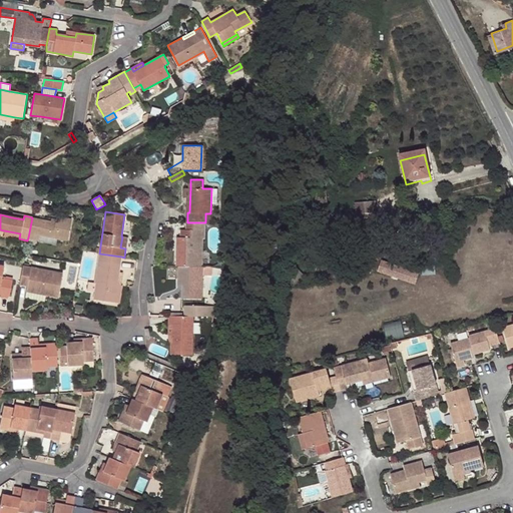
[(55,216),(55,219),(54,222),(50,221),(32,217),(28,237),(38,239),(39,235),(67,240),(71,219),(55,216)]
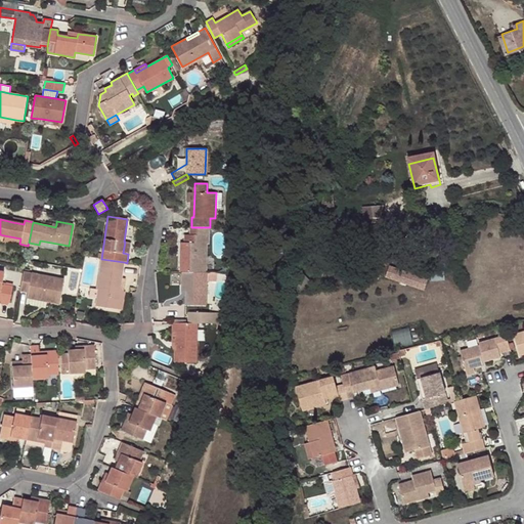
[(180,272),(182,272),(201,272),(201,243),(205,243),(205,227),(191,227),(190,234),(185,234),(185,243),(181,243),(180,272)]
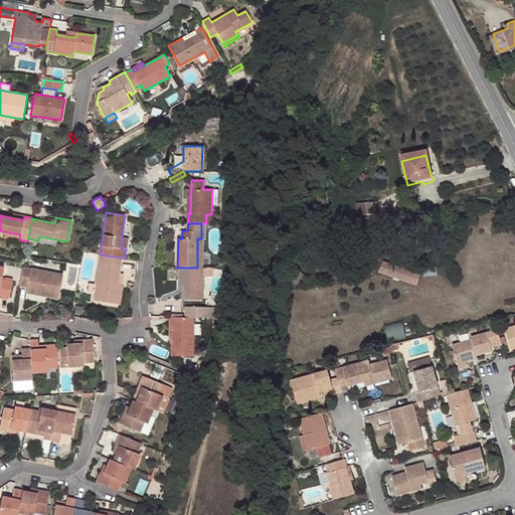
[(117,282),(118,282),(122,258),(100,254),(95,285),(97,285),(95,295),(94,301),(116,305),(119,287),(118,286),(116,286),(117,282)]
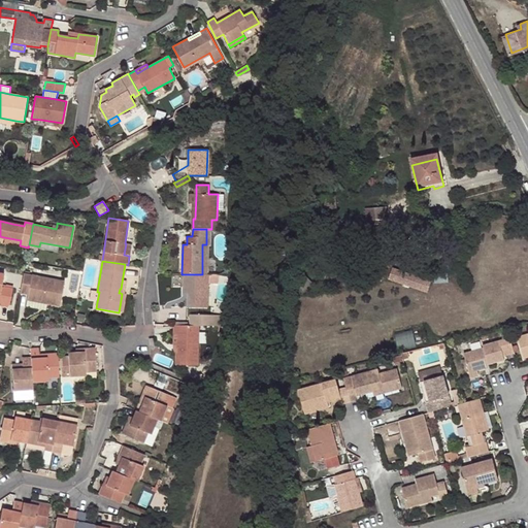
[(395,266),(391,278),(430,292),(434,279),(395,266)]
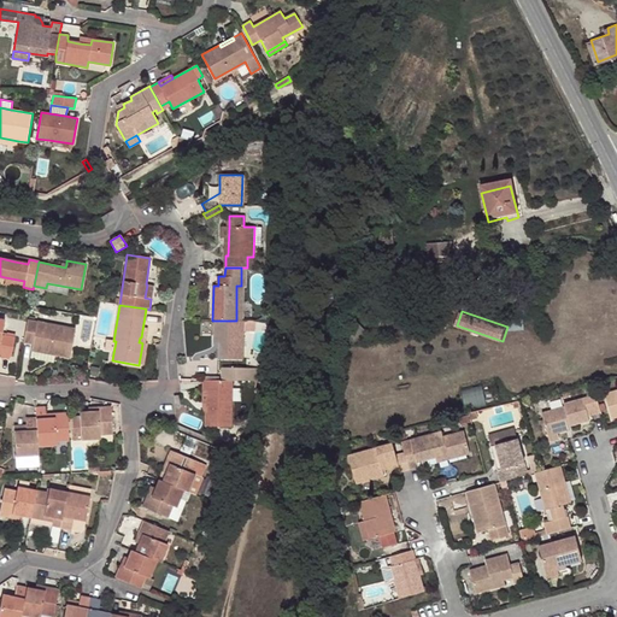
[(1,334),(4,319),(0,318),(0,353),(11,356),(15,336),(1,334)]
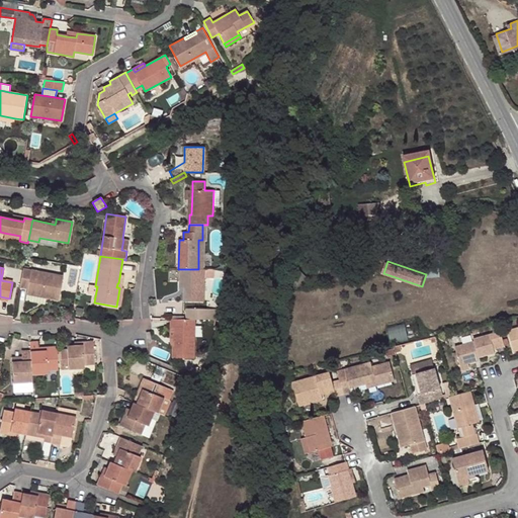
[(63,276),(23,268),(19,287),(27,288),(26,293),(34,295),(34,292),(46,294),(45,297),(47,297),(59,299),(63,276)]
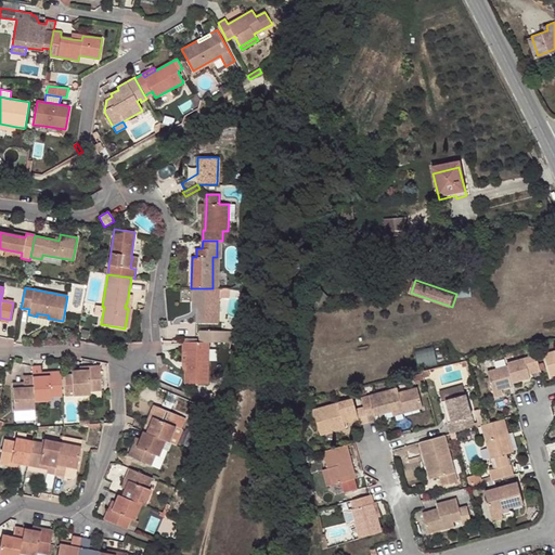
[(220,298),(220,288),(219,288),(213,288),(193,288),(193,302),(197,302),(197,310),(197,323),(219,324),(220,298)]
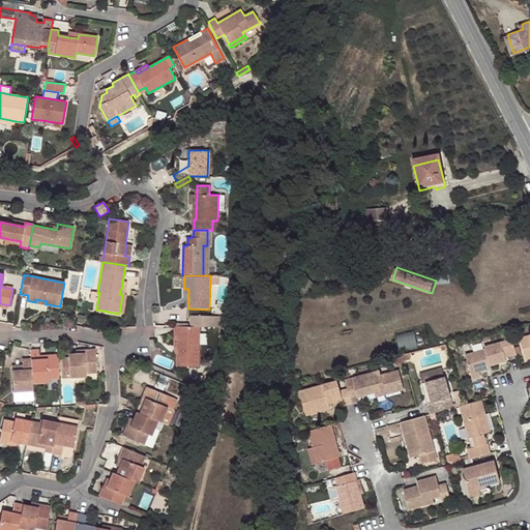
[(218,275),(210,275),(210,285),(218,285),(218,275)]
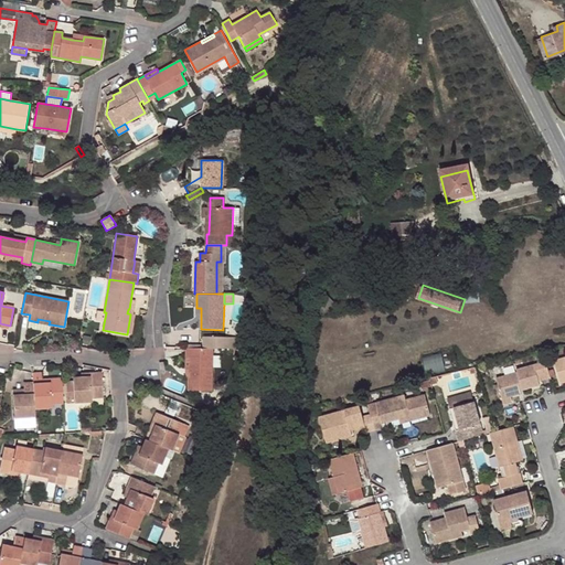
[(96,311),(95,322),(104,323),(106,312),(104,312),(96,311)]
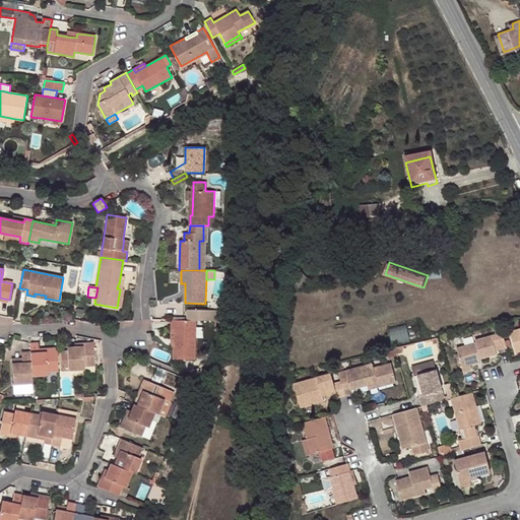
[(35,297),(26,295),(25,301),(45,305),(47,299),(45,299),(46,296),(35,294),(35,297)]
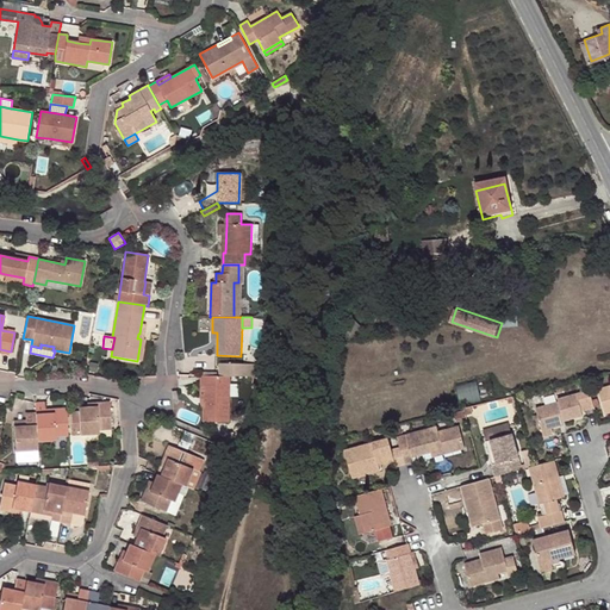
[(219,373),(219,377),(230,377),(241,377),(241,365),(219,363),(219,373)]
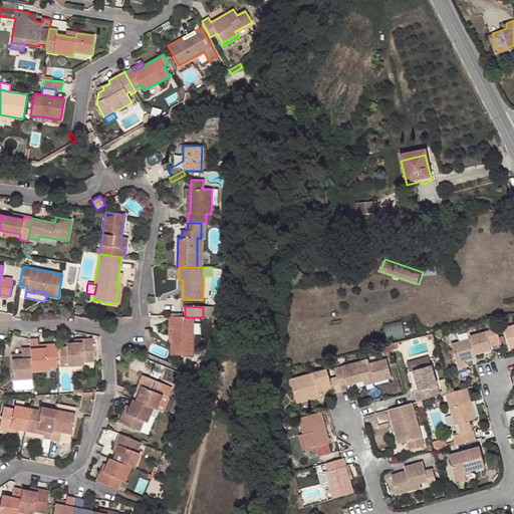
[(213,307),(203,307),(203,317),(210,317),(213,317),(213,307)]
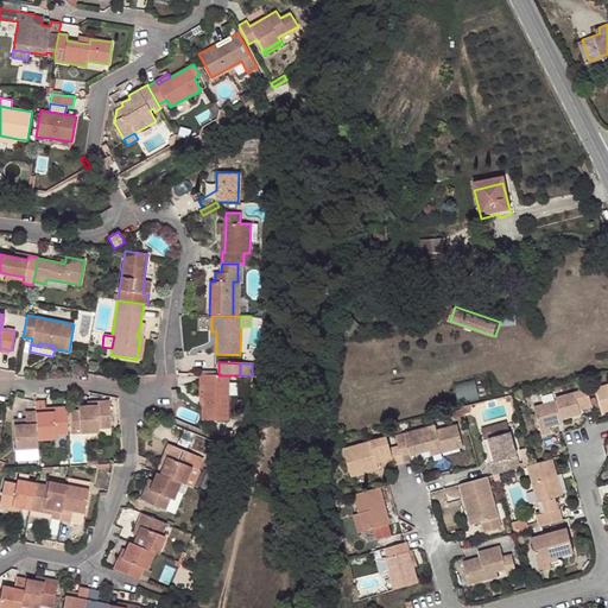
[(219,375),(201,374),(201,384),(203,384),(203,405),(203,420),(229,420),(229,375),(219,375)]
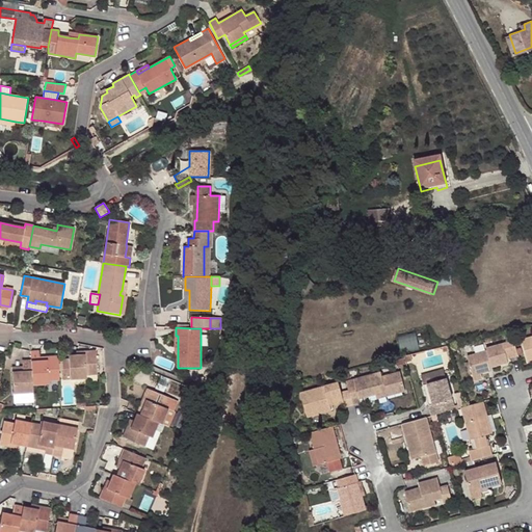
[(417,331),(400,337),(404,351),(421,346),(417,331)]
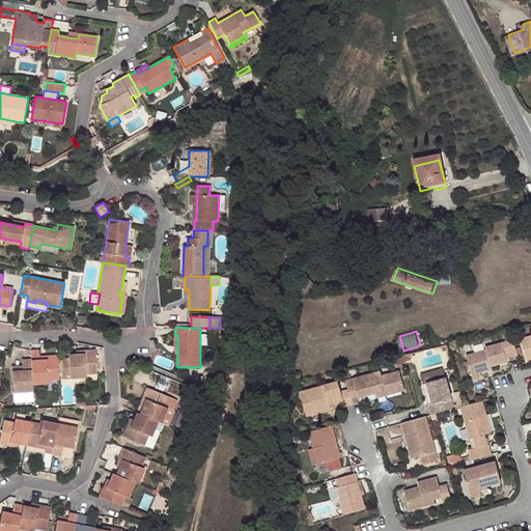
[(525,361),(530,359),(530,337),(519,341),(525,361)]
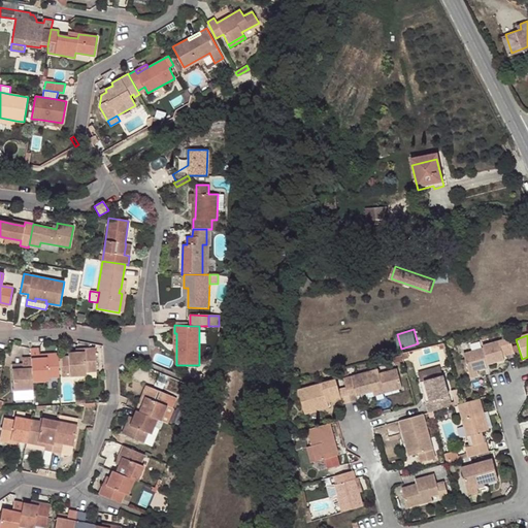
[(512,355),(507,340),(480,348),(481,351),(461,357),(466,374),(473,372),(480,371),(480,368),(487,366),(502,362),(501,358),(512,355)]
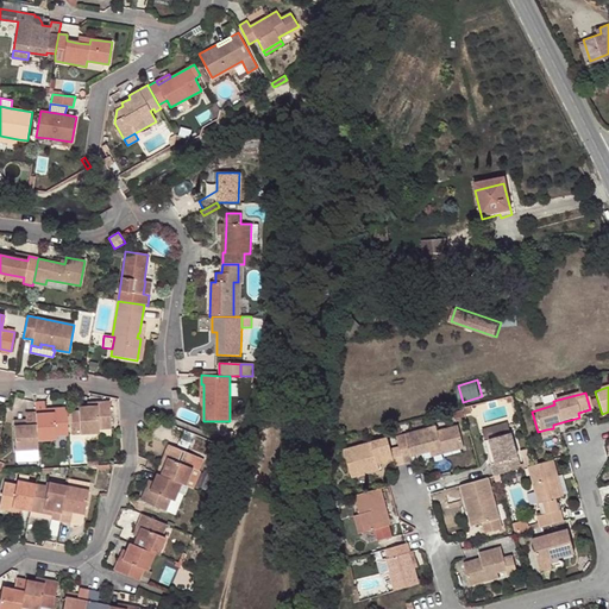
[(80,429),(81,434),(99,433),(99,428),(112,427),(110,400),(96,401),(98,406),(88,406),(79,407),(80,412),(71,412),(73,431),(80,429)]
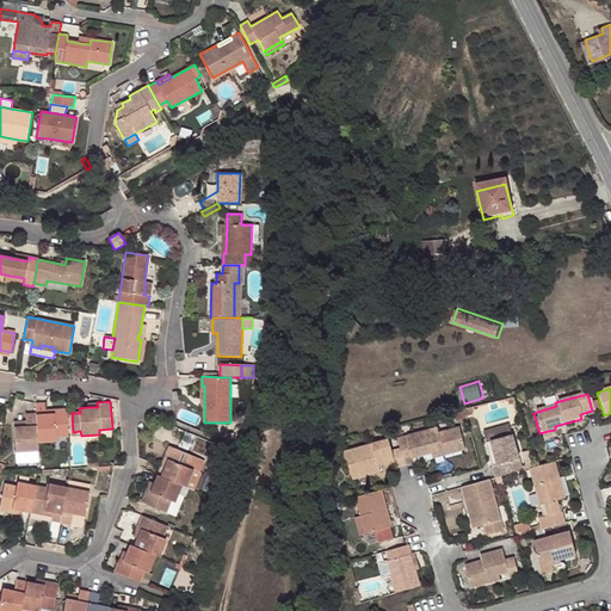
[(36,402),(35,402),(36,415),(37,443),(56,442),(56,437),(69,437),(67,408),(54,409),(55,414),(45,414),(45,411),(45,402),(36,402)]
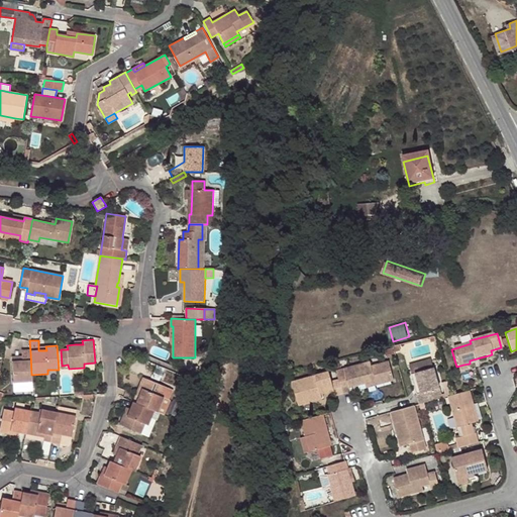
[(32,382),(31,375),(30,351),(22,351),(23,356),(23,362),(12,363),(13,383),(32,382)]
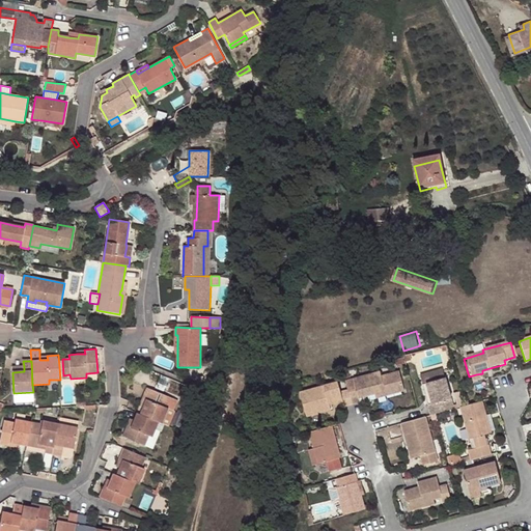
[(430,418),(434,417),(452,411),(441,371),(419,378),(422,387),(425,386),(431,406),(427,407),(430,418)]
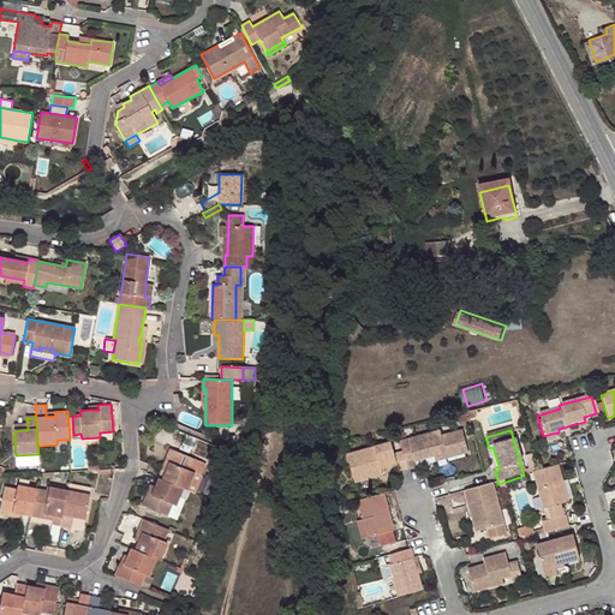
[(228,446),(234,448),(238,437),(232,435),(228,446)]
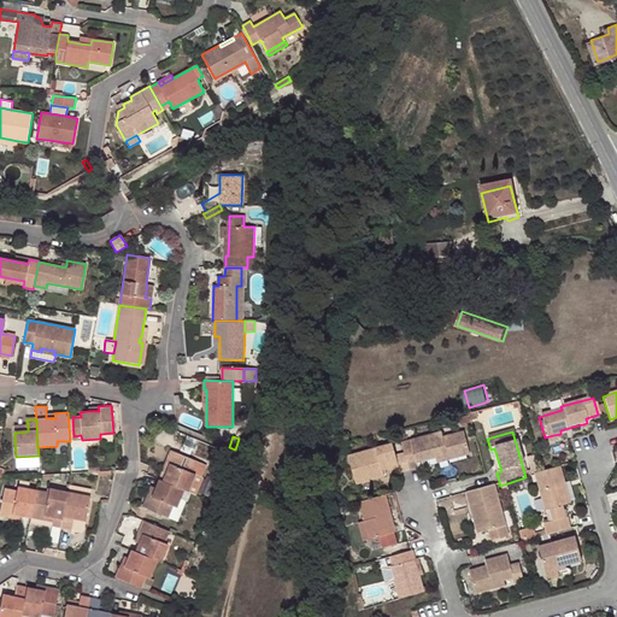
[(440,438),(400,448),(403,459),(407,475),(417,472),(416,468),(436,462),(436,463),(446,460),(447,464),(469,458),(463,436),(441,441),(440,438)]
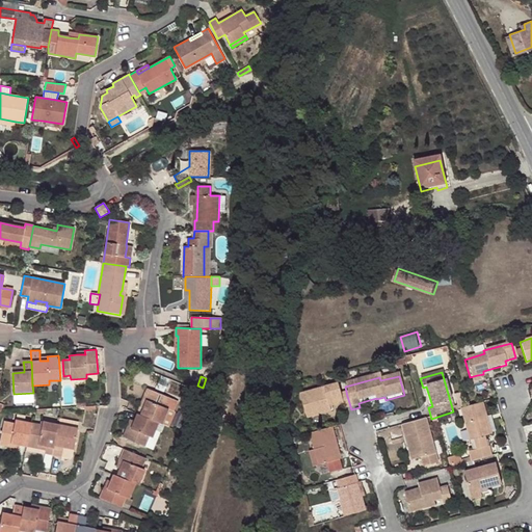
[(423,388),(428,407),(432,406),(426,387),(423,388)]
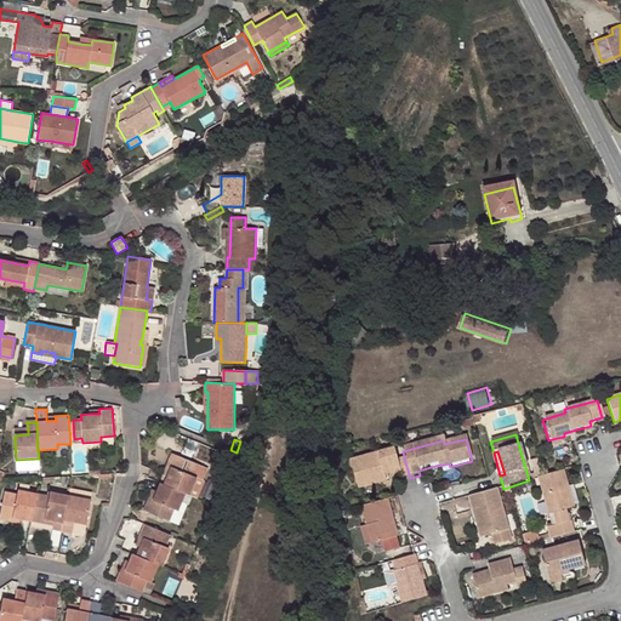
[(402,480),(410,478),(405,462),(397,465),(393,453),(349,465),(357,493),(387,485),(386,479),(399,476),(402,480)]
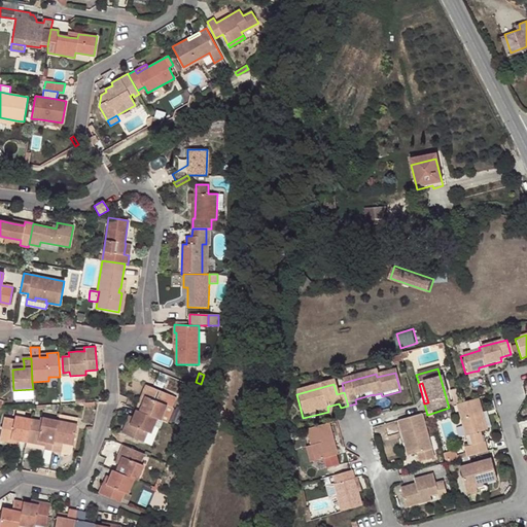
[(145,396),(139,411),(157,419),(161,420),(167,405),(172,407),(176,397),(145,385),(141,395),(145,396)]
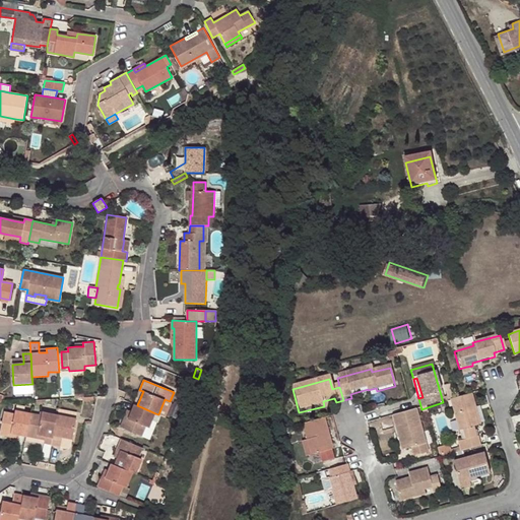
[(186,388),(193,391),(196,383),(190,380),(186,388)]
